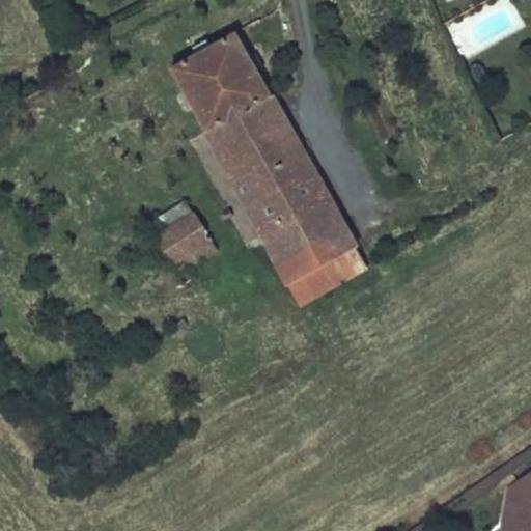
[(330,198),(259,71),(250,56),(236,31),(170,68),(205,133),(191,141),(210,175),(226,167),(263,234),(330,198)]
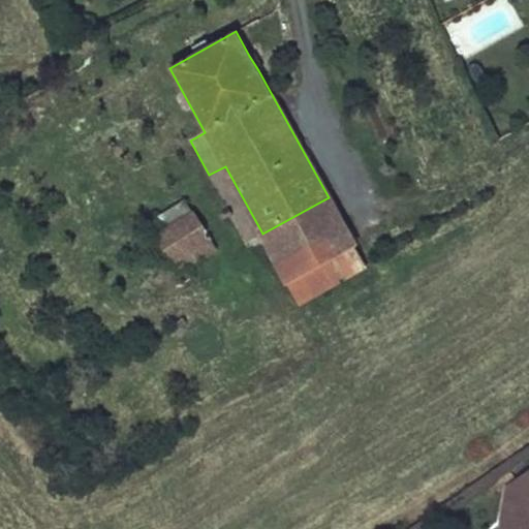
[(258,51),(249,56),(258,70),(266,66),(258,51)]
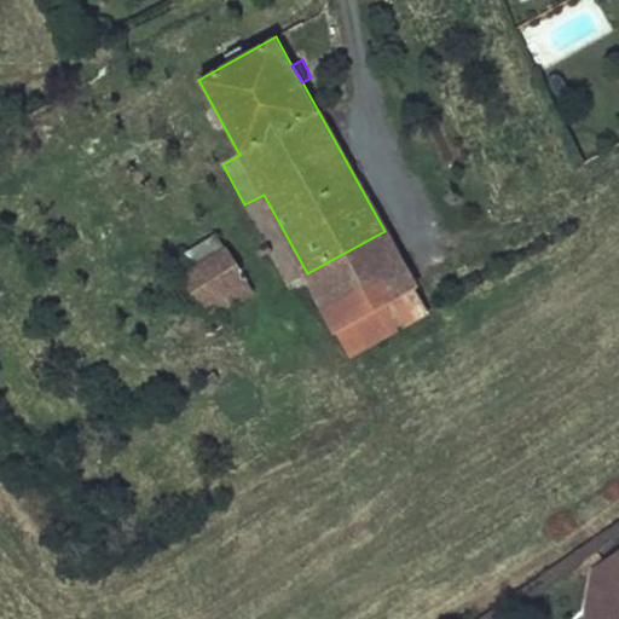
[(427,310),(385,231),(307,273),(352,354),(408,322),(427,310)]
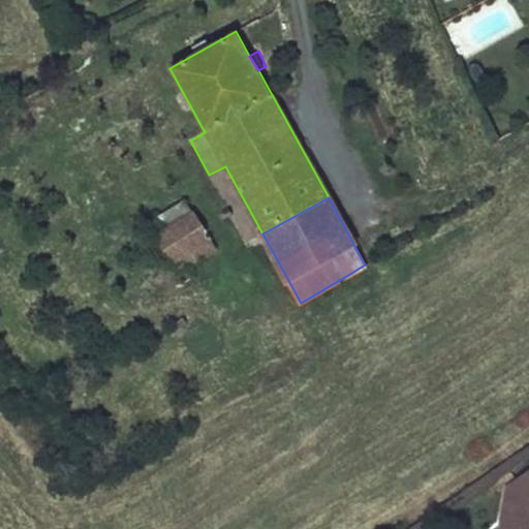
[(216,250),(184,200),(146,225),(178,275),(216,250)]
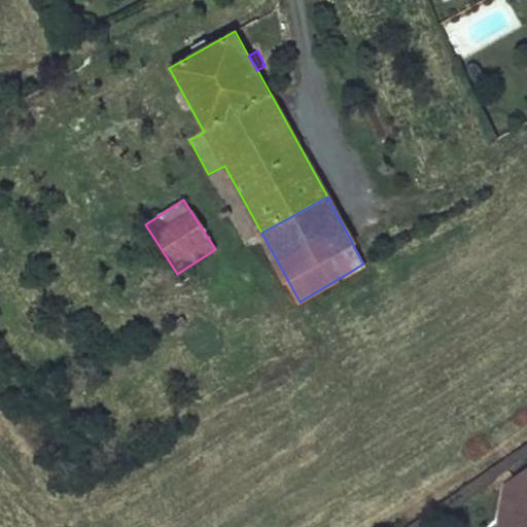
[(511,466),(487,483),(491,490),(515,475),(511,466)]
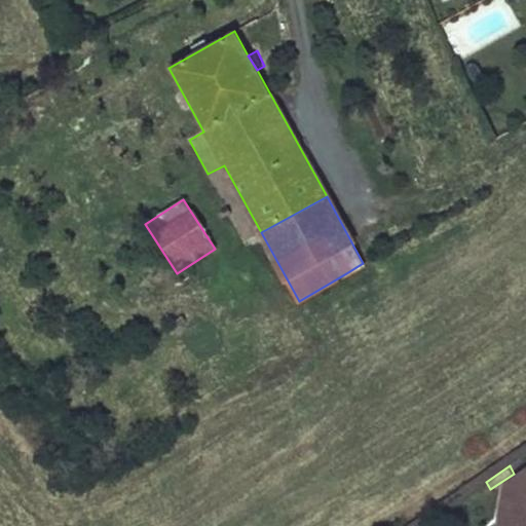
[(525,525),(525,470),(504,485),(497,525),(525,525)]
